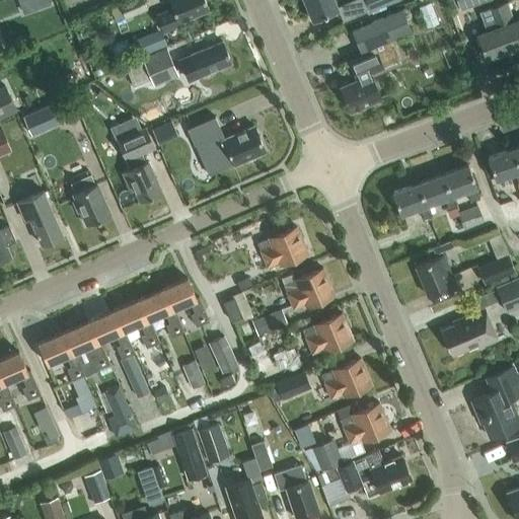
[(107,4),(115,21),(146,9),(142,0),(124,0),(119,2),(118,0),(107,4)]
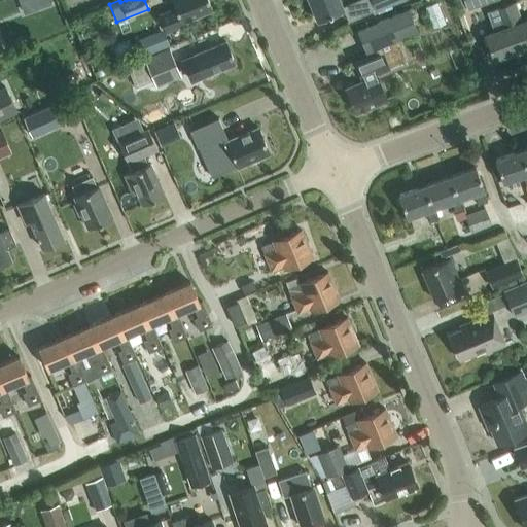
[(159,13),(166,32),(183,25),(182,22),(211,9),(207,0),(170,0),(174,7),(159,13)]
